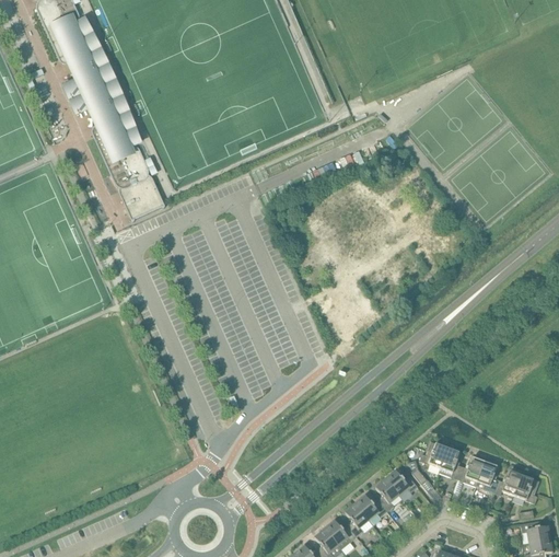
[(34,0),(35,0),(36,0),(37,0),(36,1),(36,2),(36,3),(35,4),(35,6),(35,7),(35,8),(35,9),(36,10),(36,11),(57,57),(58,59),(58,60),(59,60),(59,61),(61,59),(65,61),(65,64),(66,64),(66,62),(67,62),(68,62),(74,78),(77,82),(86,104),(89,109),(95,124),(94,125),(93,125),(93,126),(94,127),(93,130),(91,131),(91,132),(92,136),(114,182),(114,183),(114,184),(115,185),(116,185),(116,186),(117,186),(118,187),(118,188),(118,189),(118,190),(118,192),(118,193),(118,194),(127,211),(130,220),(131,220),(132,220),(134,220),(134,219),(134,218),(161,206),(161,207),(162,207),(163,207),(163,206),(164,206),(164,205),(163,205),(162,200),(160,197),(152,178),(151,177),(150,176),(150,175),(149,175),(148,174),(147,174),(148,173),(148,172),(148,171),(148,170),(147,169),(147,167),(147,166),(143,159),(139,150),(138,149),(138,148),(137,148),(137,147),(136,146),(135,146),(134,144),(132,144),(131,144),(131,142),(128,143),(105,94),(108,93),(105,86),(105,82),(103,80),(100,72),(96,74),(74,25),(78,23),(77,22),(77,21),(78,20),(78,19),(78,18),(78,16),(78,15),(78,14),(78,13),(73,3),(72,0),(34,0)]
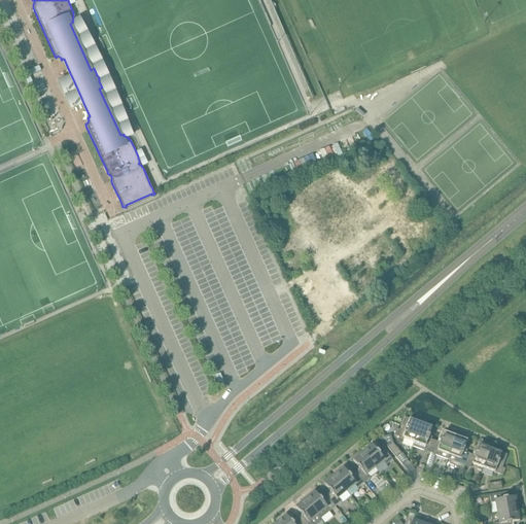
[(402,435),(413,440),(420,420),(410,416),(409,416),(405,415),(401,423),(402,423),(400,427),(395,426),(393,432),(402,437),(402,435)]
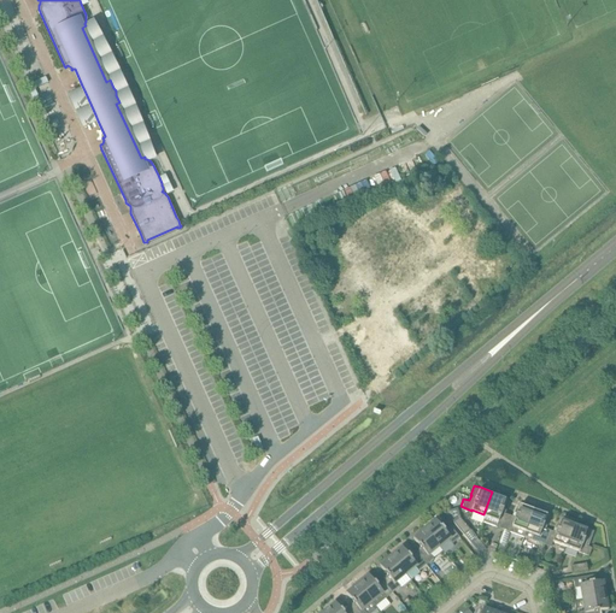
[(505,496),(492,491),(484,514),(482,519),(503,526),(508,512),(502,510),(503,506),(505,497),(505,496)]
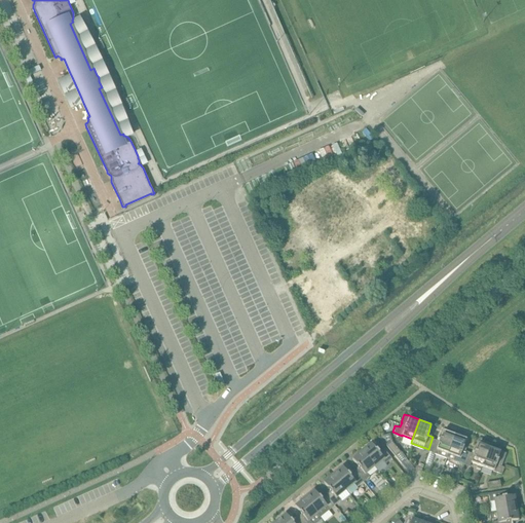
[(428,449),(445,456),(454,432),(443,427),(443,428),(440,436),(439,439),(433,437),(428,449)]
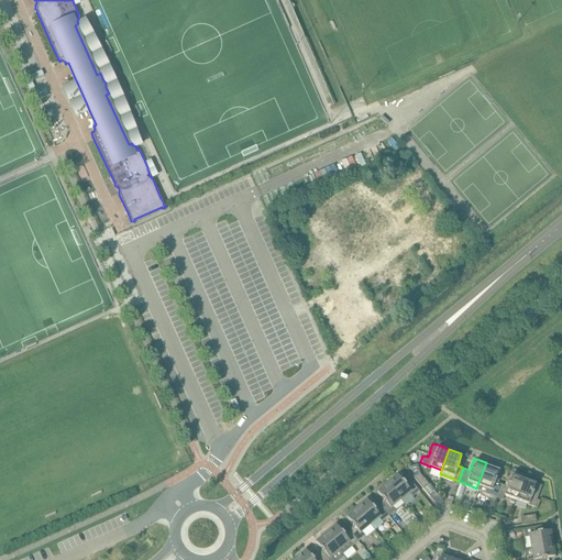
[(498,467),(486,462),(476,489),(495,495),(500,482),(495,480),(496,476),(495,476),(498,468),(498,467)]
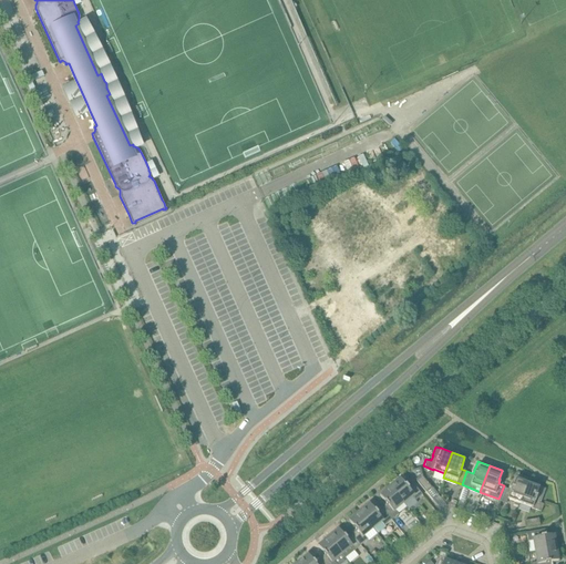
[(422,473),(415,478),(425,489),(431,484),(422,473)]
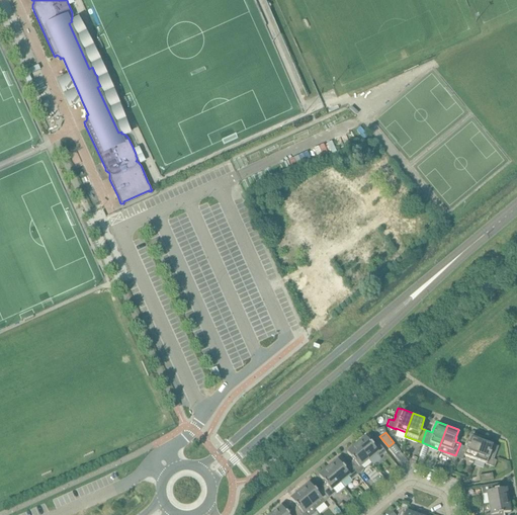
[(378,454),(384,449),(376,439),(372,443),(370,440),(364,434),(355,441),(368,457),(375,450),(378,454)]
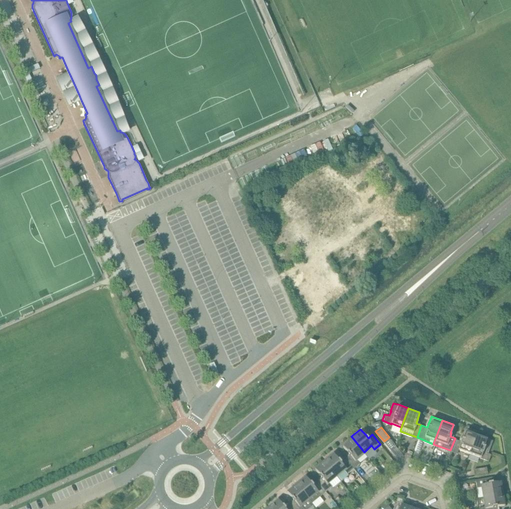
[(458,448),(469,452),(476,433),(465,429),(464,429),(462,437),(461,437),(460,440),(455,438),(450,450),(456,452),(458,448)]
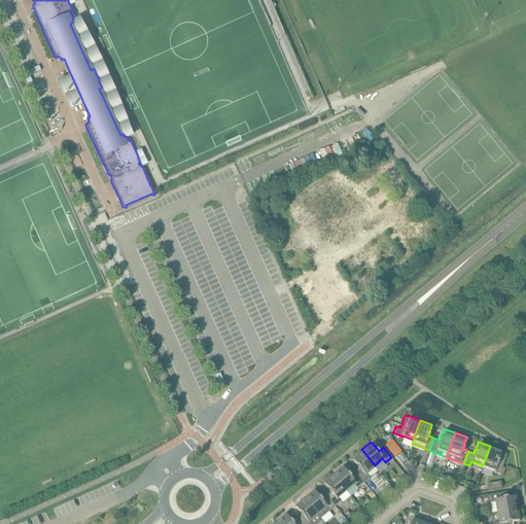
[(502,473),(504,466),(500,464),(501,459),(502,460),(505,452),(500,450),(501,450),(490,446),(483,465),(493,468),(493,469),(502,473)]
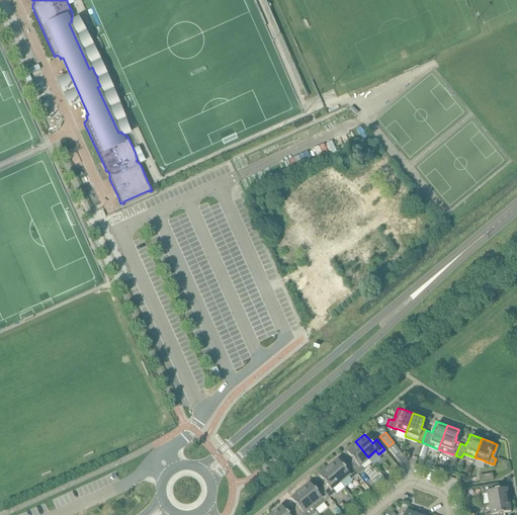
[(353,458),(349,462),(357,473),(363,467),(360,463),(368,457),(355,441),(346,448),(346,449),(351,455),(351,456),(353,458)]
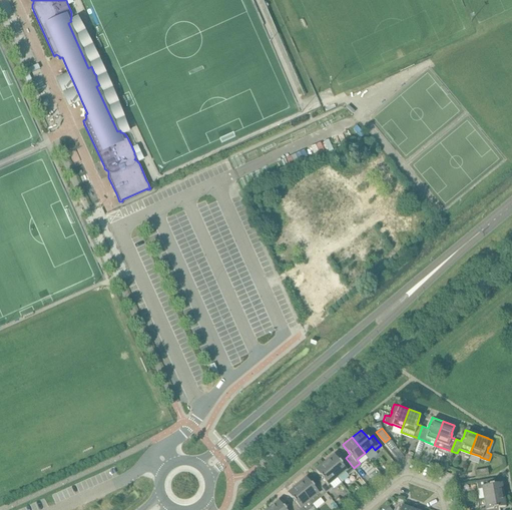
[(348,473),(354,468),(346,458),(341,461),(339,459),(334,453),(333,453),(324,460),(337,476),(341,481),(349,474),(348,473)]
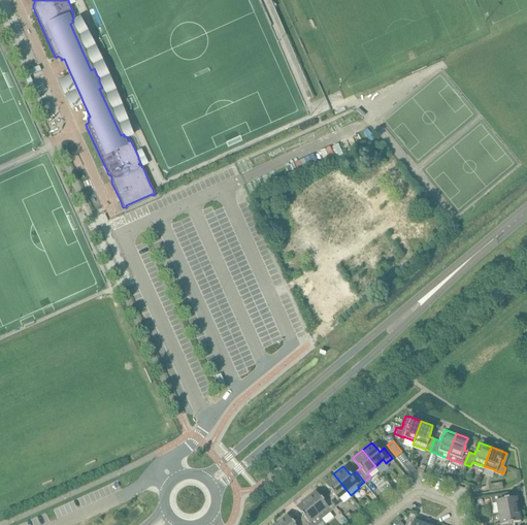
[(338,496),(347,490),(333,473),(324,481),(325,482),(324,482),(329,488),(331,491),(327,495),(335,505),(341,500),(338,496)]
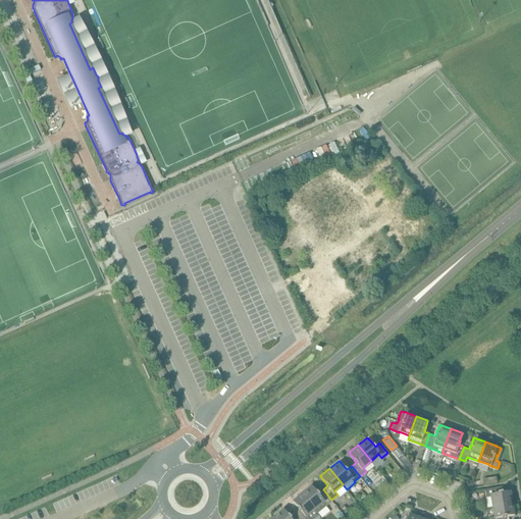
[(482,477),(483,483),(497,481),(495,474),(482,477)]
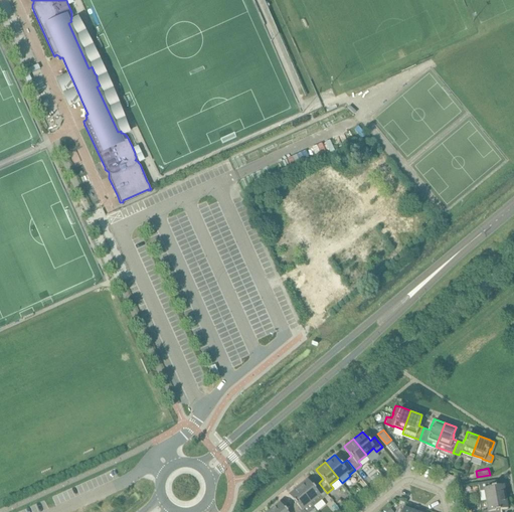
[(380,472),(371,479),(373,481),(382,475),(380,472)]
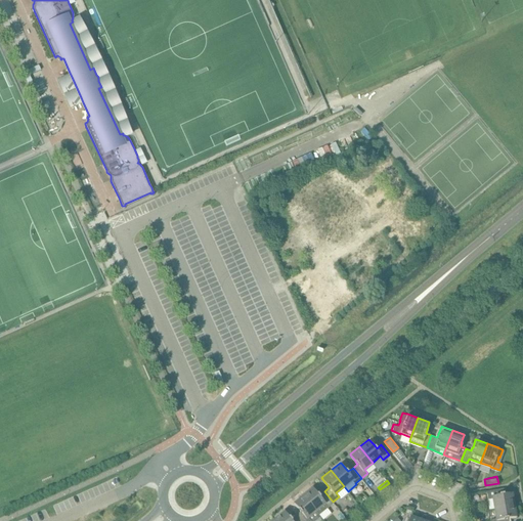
[(327,507),(333,502),(324,491),(319,494),(317,492),(312,486),(311,486),(302,493),(315,510),(323,503),(327,507)]
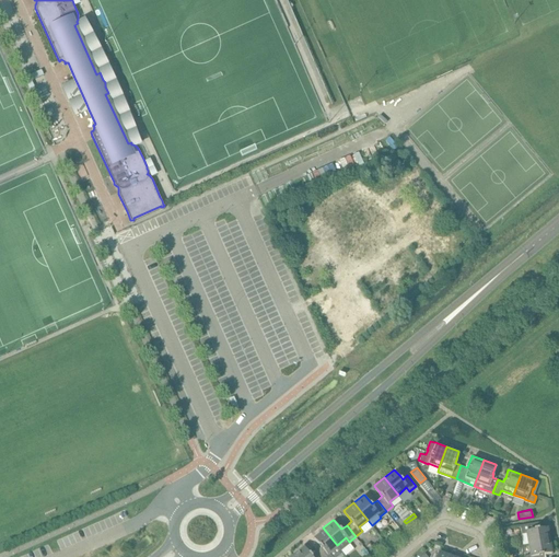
[(538,526),(537,520),(520,523),(521,532),(525,531),(527,542),(549,538),(547,525),(546,525),(538,526)]
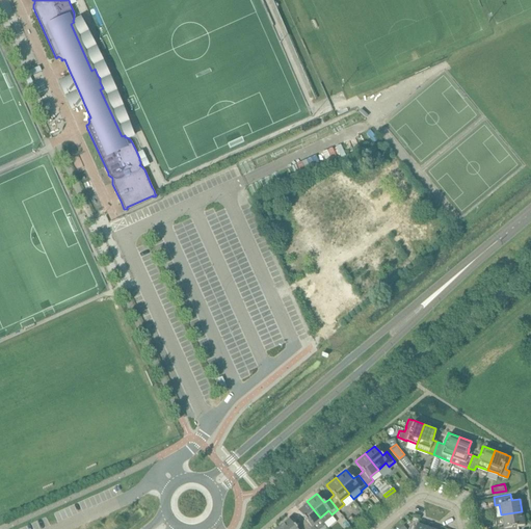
[(313,524),(320,518),(307,501),(297,508),(298,509),(297,509),(302,516),(304,519),(300,522),(306,528),(313,528),(315,527),(313,524)]
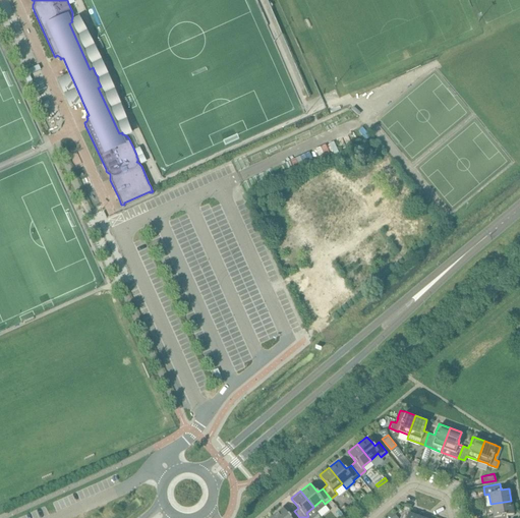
[(487,515),(487,517),(505,517),(505,514),(512,512),(513,512),(511,501),(490,504),(493,514),(487,515)]
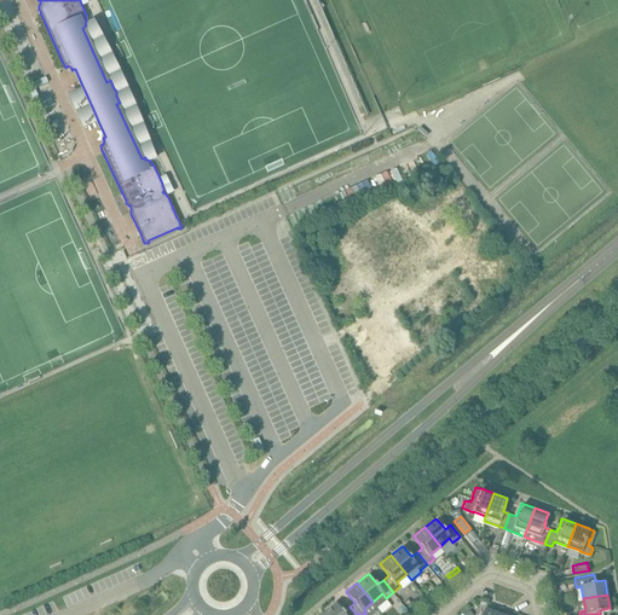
[(334,601),(323,610),(327,614),(356,614),(350,607),(345,611),(342,608),(341,609),(335,602),(334,601)]
